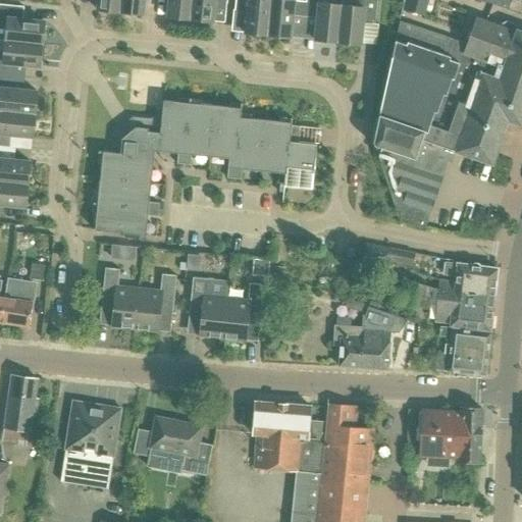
[(98,0),(97,9),(120,12),(121,0),(98,0)]
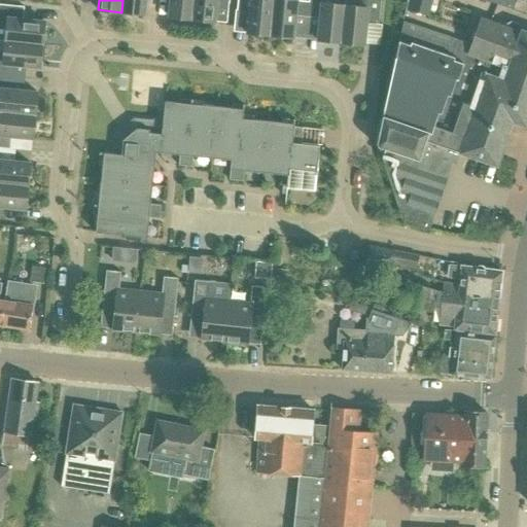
[(123,0),(121,12),(145,14),(145,0),(123,0)]
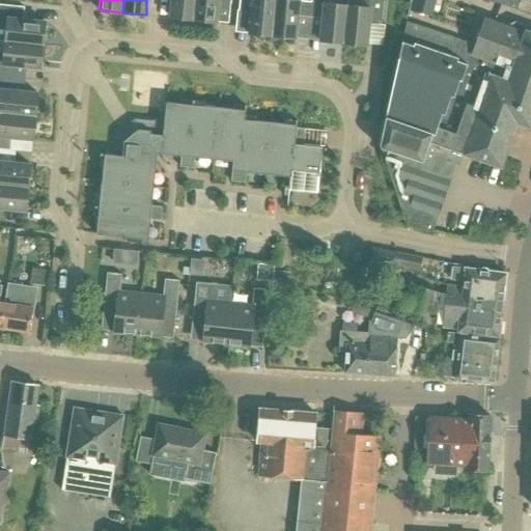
[(171,0),(170,17),(194,20),(195,0),(171,0)]
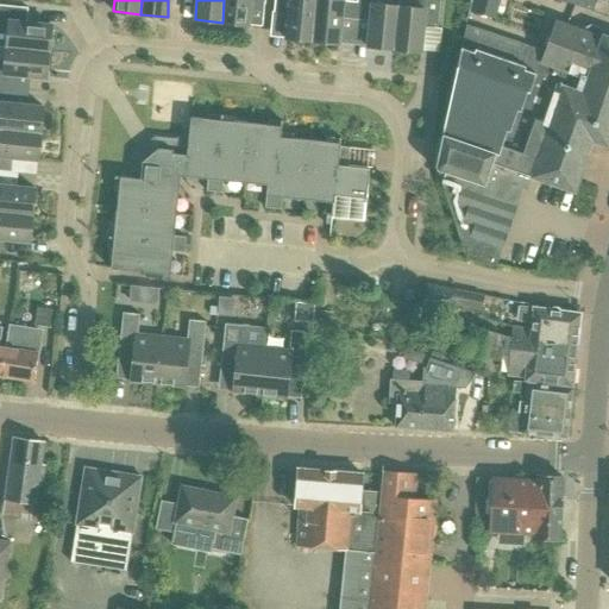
[(224,0),(223,23),(249,25),(251,2),(264,4),(264,0),(224,0)]
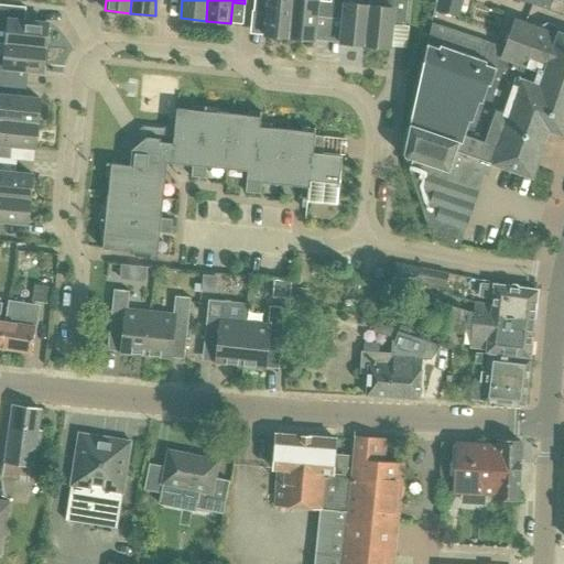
[(253,0),(253,11),(267,12),(264,35),(290,38),(293,0),(253,0)]
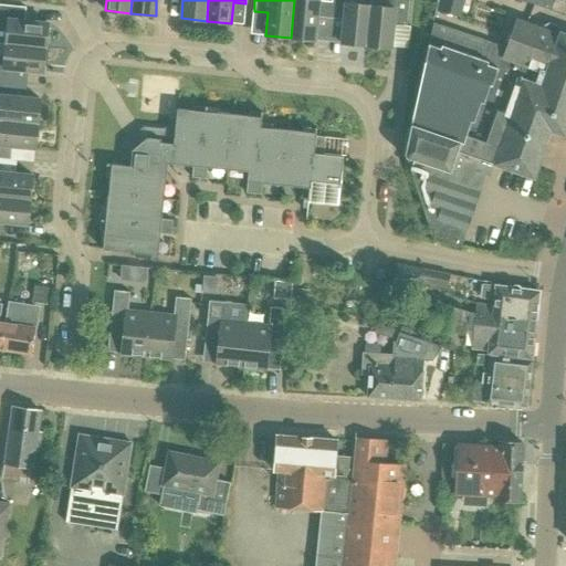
[(294,0),(291,38),(315,41),(317,17),(331,18),(332,0),(294,0)]
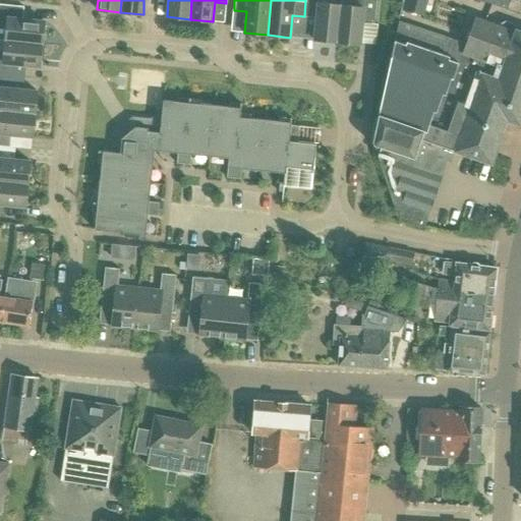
[(305,0),(304,16),(316,18),(314,40),(338,42),(341,5),(319,3),(317,0),(305,0)]
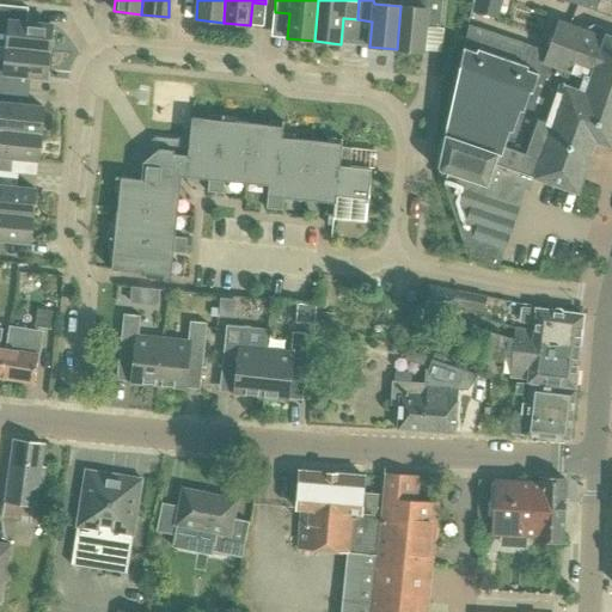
[(401,6),(397,49),(423,51),(426,26),(439,28),(441,0),(416,0),(416,7),(401,6)]
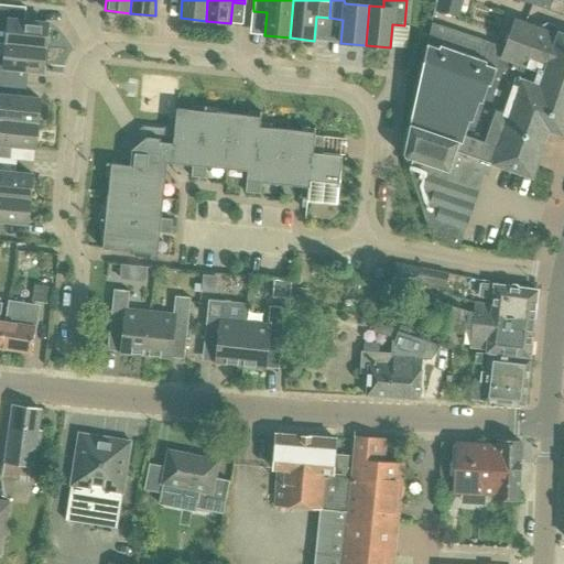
[(435,0),(434,10),(459,15),(463,0),(435,0)]
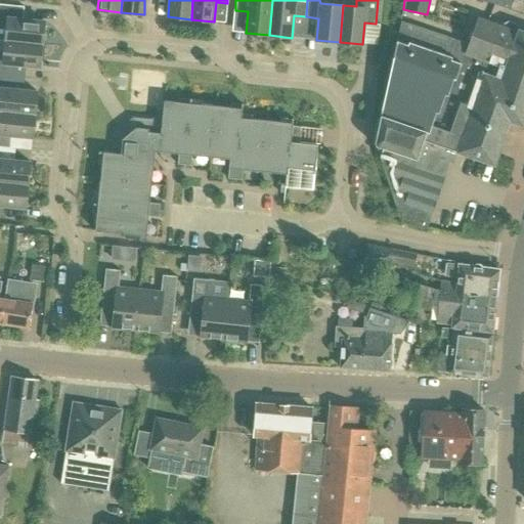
[(445,17),(447,0),(436,0),(434,15),(445,17)]
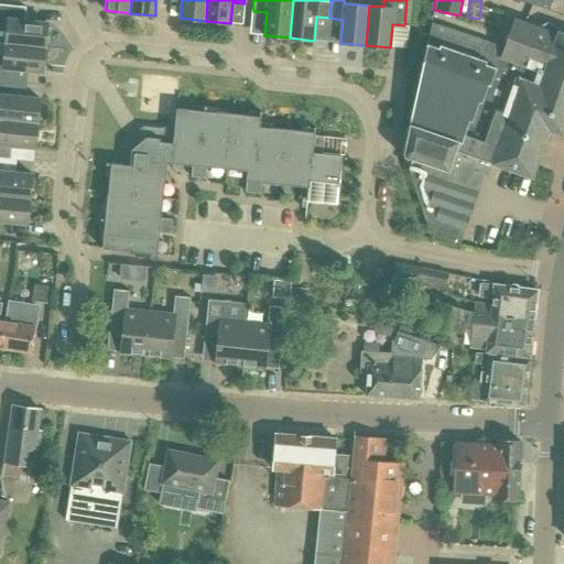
[(563,0),(520,0),(549,10),(552,0),(561,0),(561,2),(563,2),(563,0)]
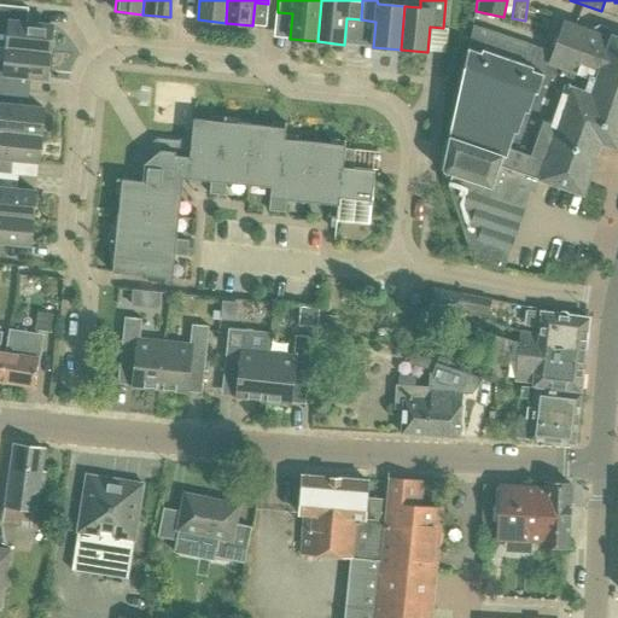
[(0,47),(7,48),(7,47),(51,52),(53,24),(28,22),(29,10),(0,5),(0,47)]
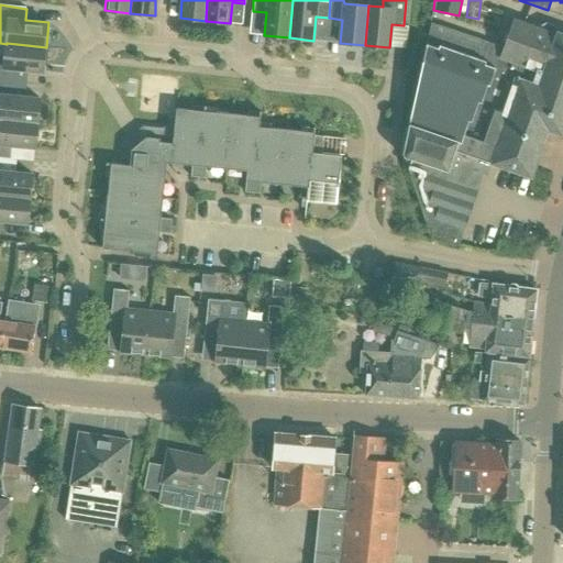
[(538,26),(514,19),(504,47),(432,22),(404,152),(431,240),(459,245),(465,229),(456,225),(478,159),(532,178),(549,131),(562,135),(562,33),(558,32),(554,26),(545,22),(538,26)]
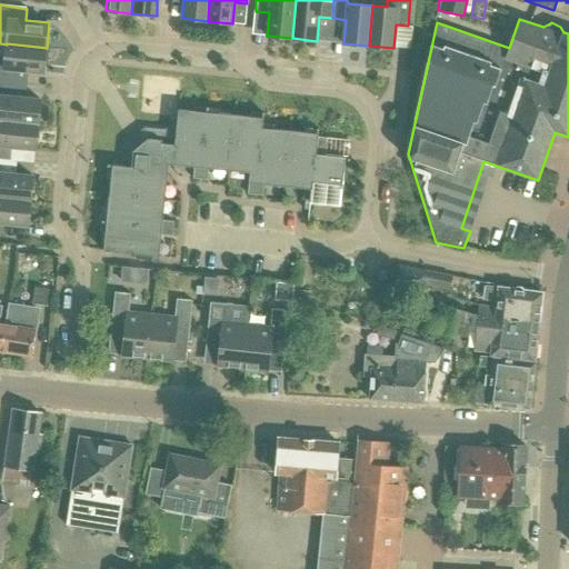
[(0,57),(0,81),(3,82),(5,69),(43,72),(46,50),(47,48),(7,43),(7,45),(6,47),(5,58),(0,57)]
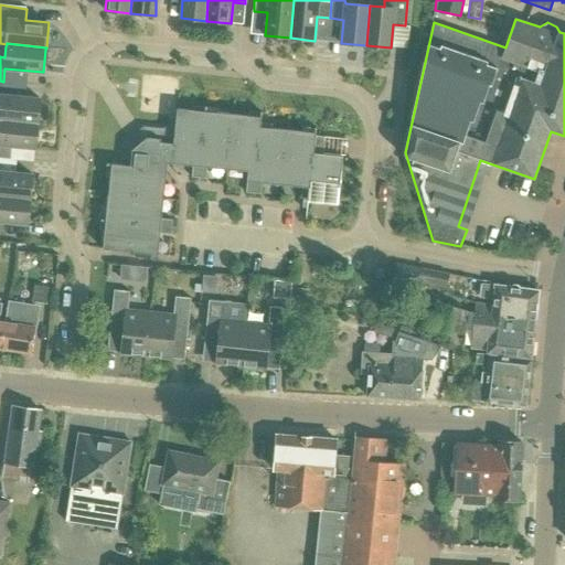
[(10,72),(10,84),(27,85),(27,72),(10,72)]
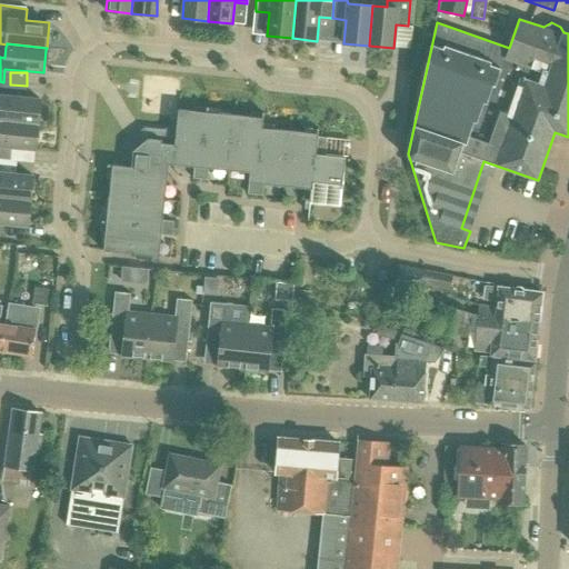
[(0,120),(39,125),(41,99),(2,96),(3,82),(0,81),(0,120)]
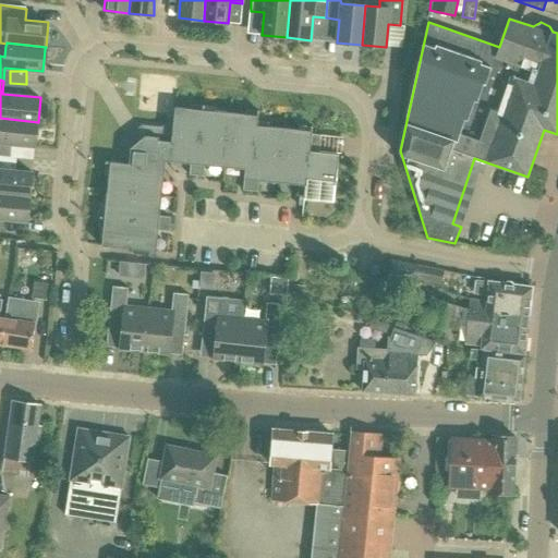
[(110,161),(101,245),(157,252),(159,230),(170,231),(171,217),(160,216),(166,161),(191,164),(190,174),(204,177),(205,165),(245,169),(243,190),(257,192),(258,181),(299,184),(298,196),(304,196),(310,152),(312,134),(313,131),(257,125),(258,116),(176,107),(174,117),(167,116),(166,124),(161,128),(141,125),(123,141),(121,162),(110,161)]
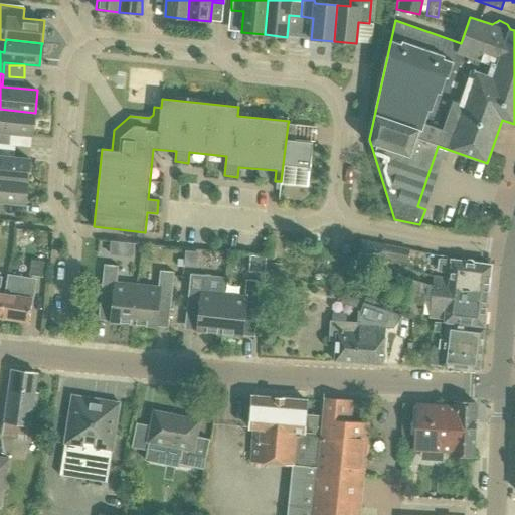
[(0,144),(10,145),(11,133),(31,135),(32,135),(35,113),(0,109),(0,144)]
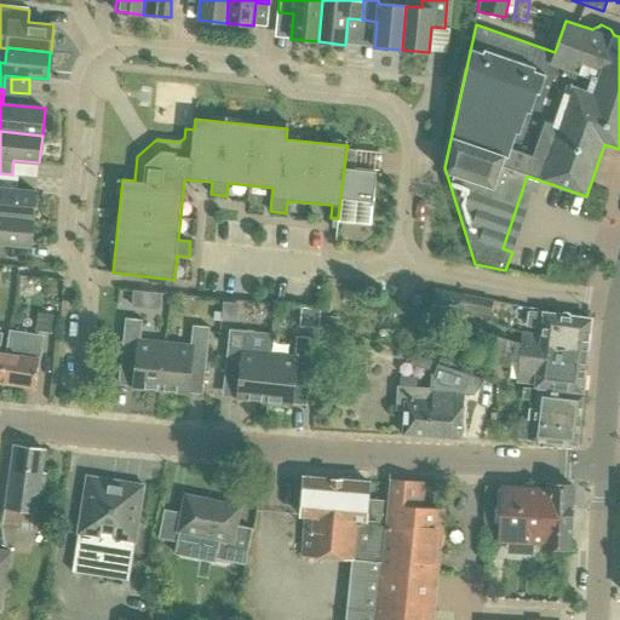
[(338,218),(338,222),(372,224),(373,206),(377,172),(354,170),(356,150),(346,149),(344,168),(338,218)]
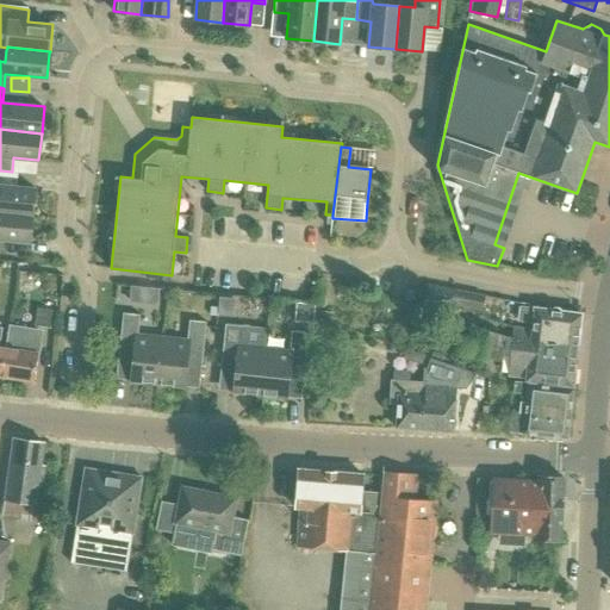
[(0,170),(0,212),(33,216),(36,188),(27,188),(17,187),(18,173),(12,172),(0,170)]
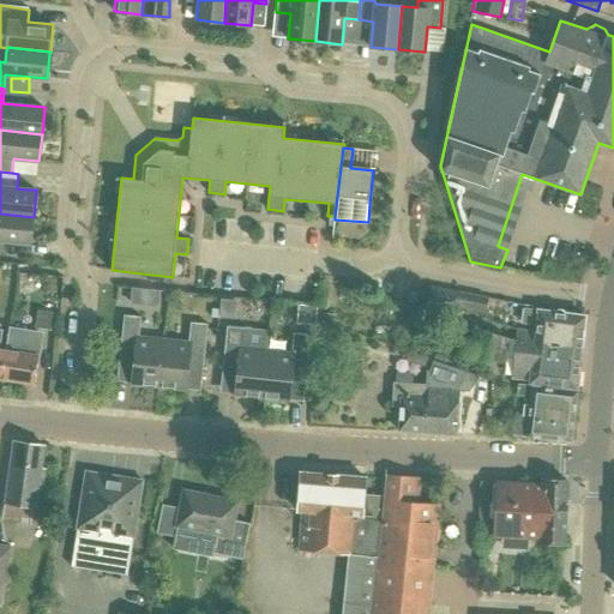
[(0,254),(4,256),(5,241),(30,244),(34,217),(0,214),(0,254)]
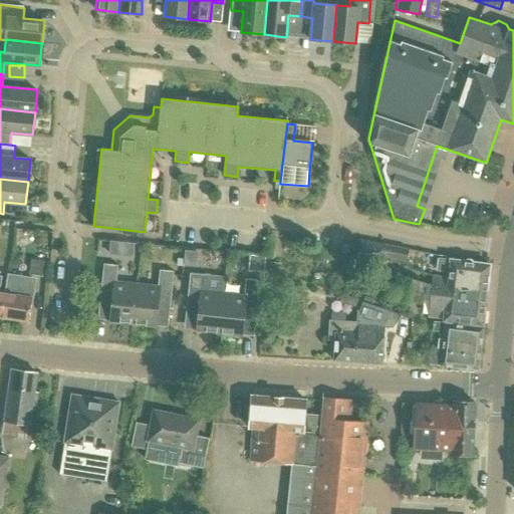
[(36,230),(14,228),(12,245),(34,248),(36,230)]
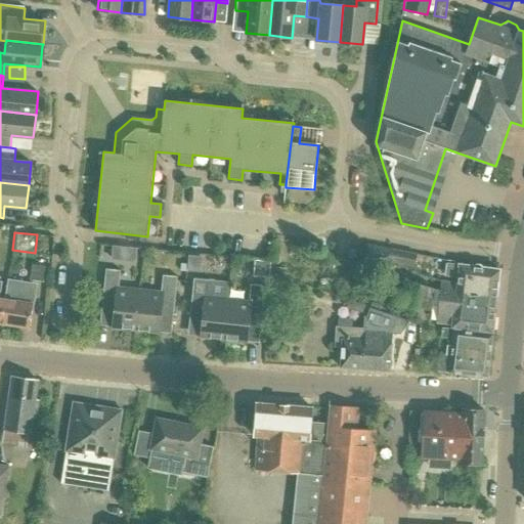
[(363,264),(363,265),(377,268),(379,259),(382,248),(367,245),(363,264)]
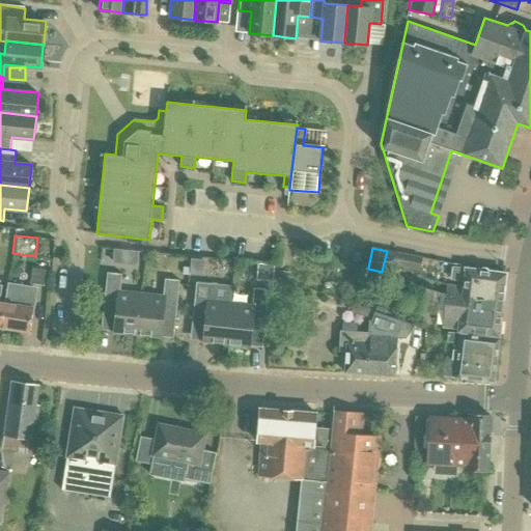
[(127,251),(113,249),(112,261),(124,263),(127,251)]
